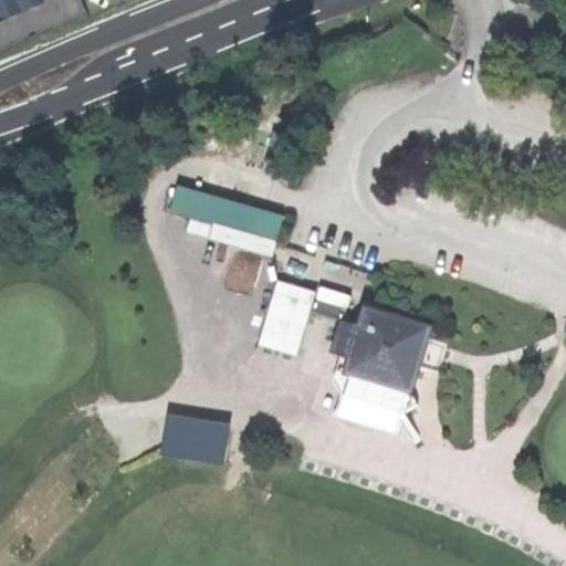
[(0,30),(43,12),(38,0),(2,0),(0,1),(0,30)]
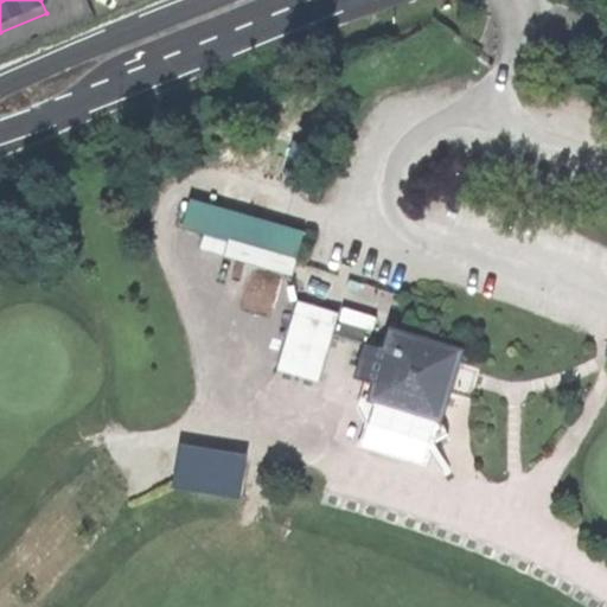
[(183,229),(296,262),(305,232),(191,200),(183,229)]
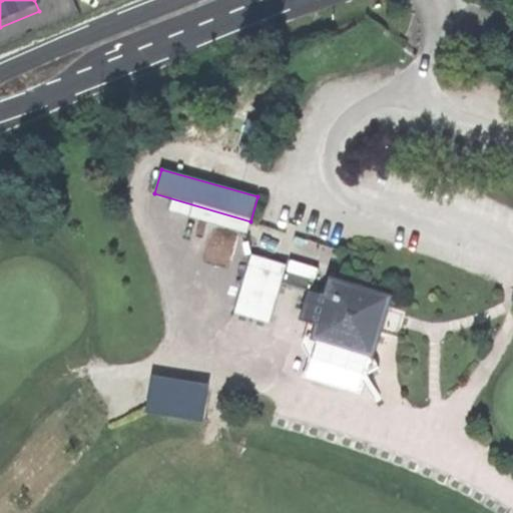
[(195,244),(182,297),(274,320),(284,282),(313,289),(319,268),(252,250),(250,259),(195,244)]
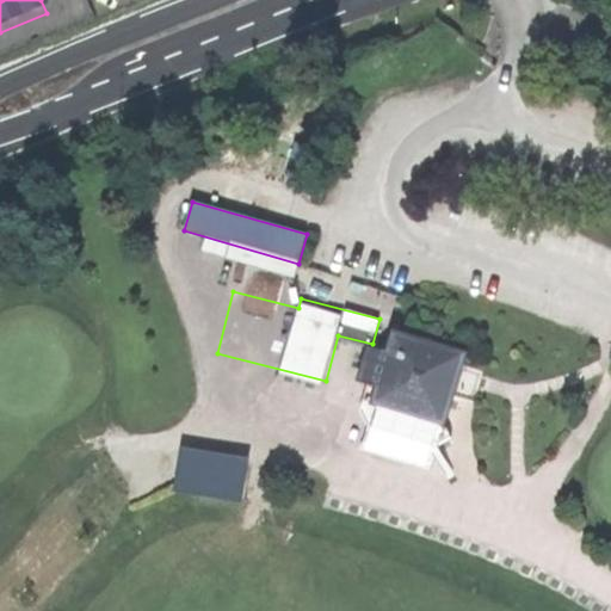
[(407,438),(438,446),(451,438),(445,421),(460,377),(466,357),(395,335),(389,355),(369,349),(358,382),(366,384),(378,387),(372,403),(360,411),(360,414),(369,427),(407,438)]
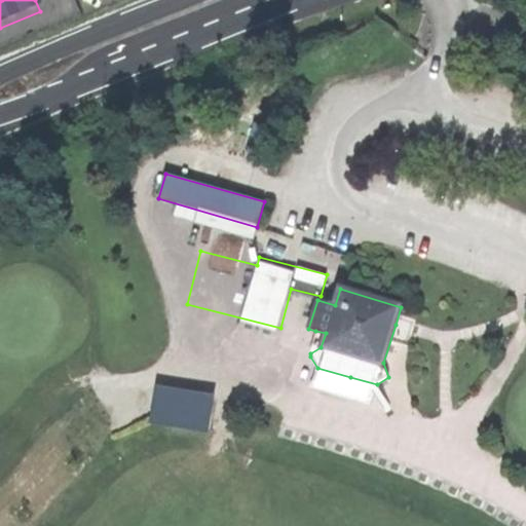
[(312,386),(344,397),(350,377),(317,368),(312,386)]
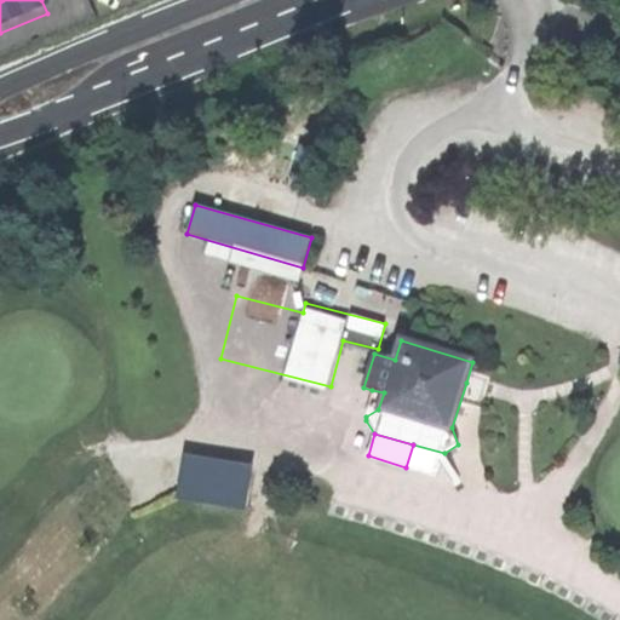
[(437,477),(445,453),(413,445),(406,468),(437,477)]
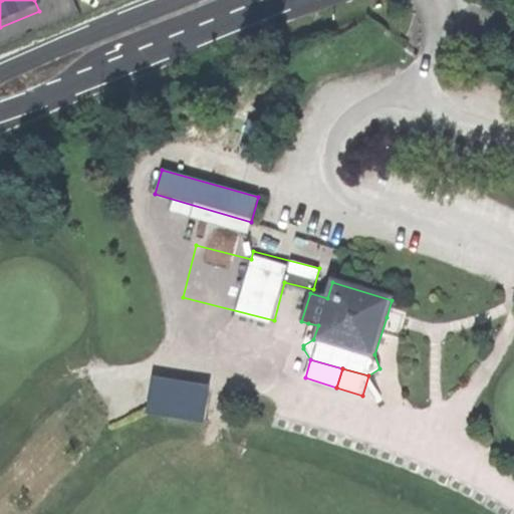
[(0,470),(0,513),(32,513),(109,432),(88,412),(105,395),(87,377),(0,470)]
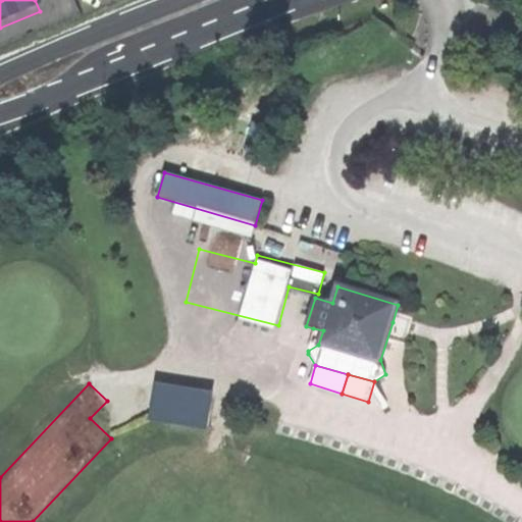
[(208,399),(157,390),(153,417),(204,425),(208,399)]
